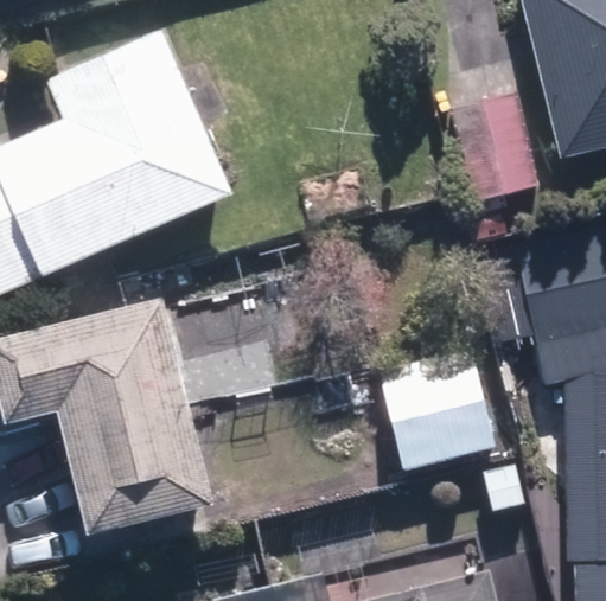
[(520,0),(560,158),(605,146),(605,0),(520,0)]
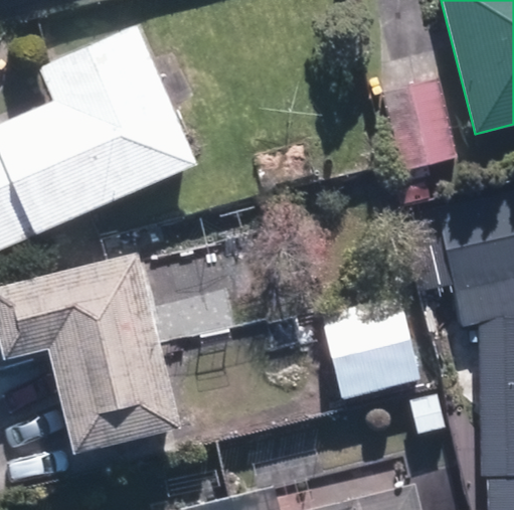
[(37,66),(52,101),(0,124),(0,248),(198,164),(137,24),(37,66)]
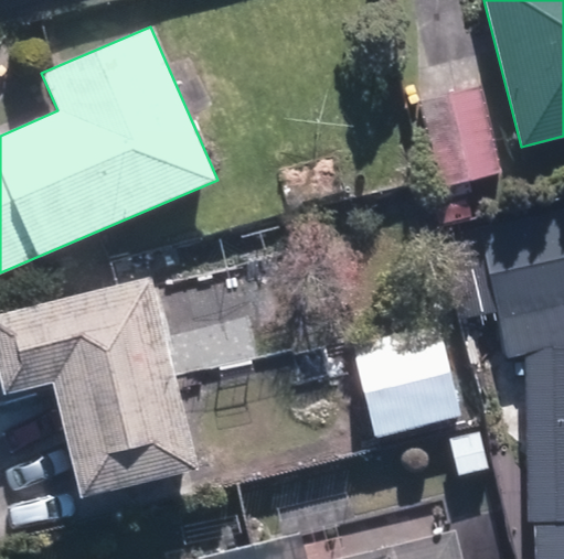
[(514,358),(530,354),(532,558),(563,558),(563,204),(480,226),(514,358)]
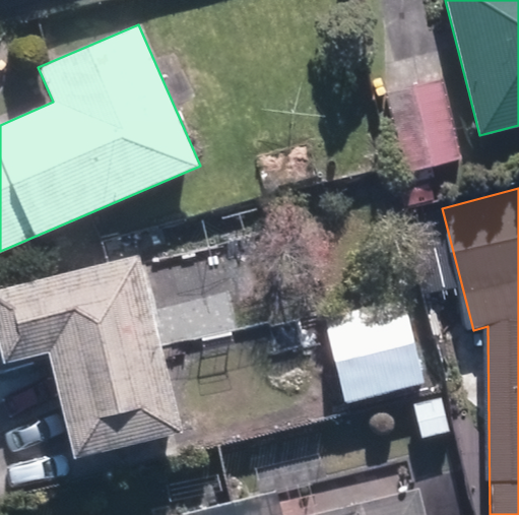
[(138,257),(0,291),(0,352),(2,361),(47,350),(72,457),(180,432),(138,257)]
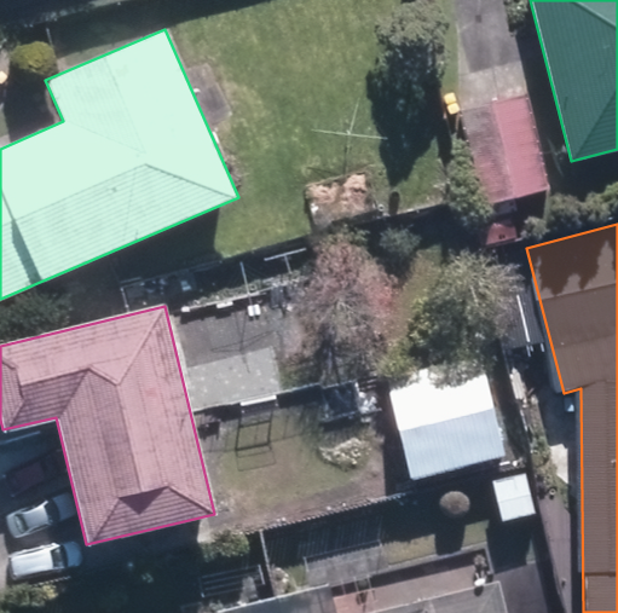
[(386,382),(410,478),(504,455),(480,359),(386,382)]
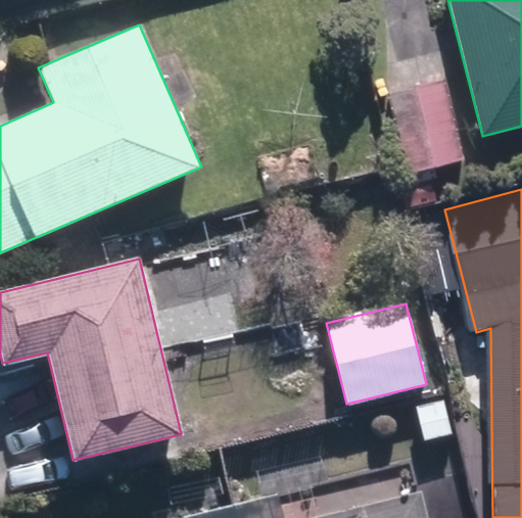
[(414,404),(423,439),(452,432),(442,396),(414,404)]
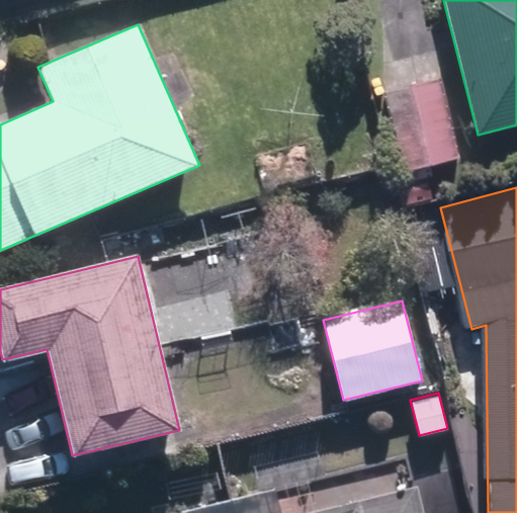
[(413,489),(311,512),(466,512),(455,465),(410,476),(413,489)]
